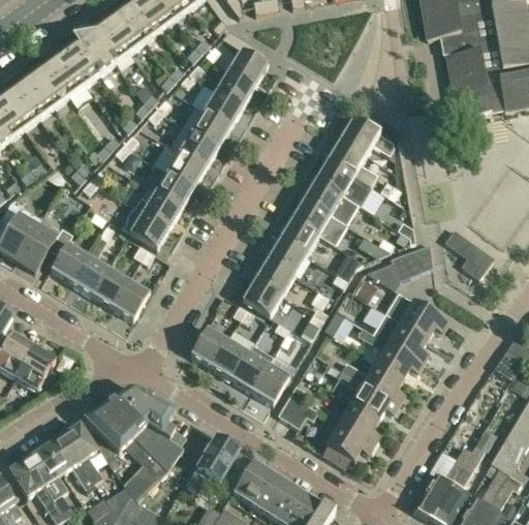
[(175,22),(190,10),(191,9),(204,0),(132,0),(75,41),(70,43),(71,44),(0,96),(0,148),(9,142),(24,131),(39,120),(55,109),(69,98),(85,87),(99,76),(115,65),(130,54),(145,43),(160,32),(175,22)]
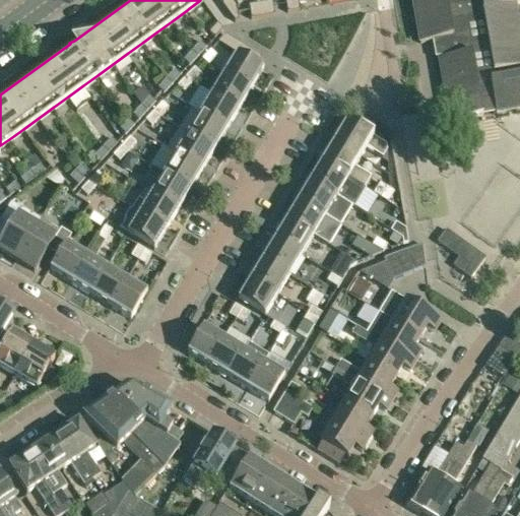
[(286,0),(288,9),(301,7),(300,0),(222,0),(236,18),(240,18),(237,4),(234,0),(286,0)]
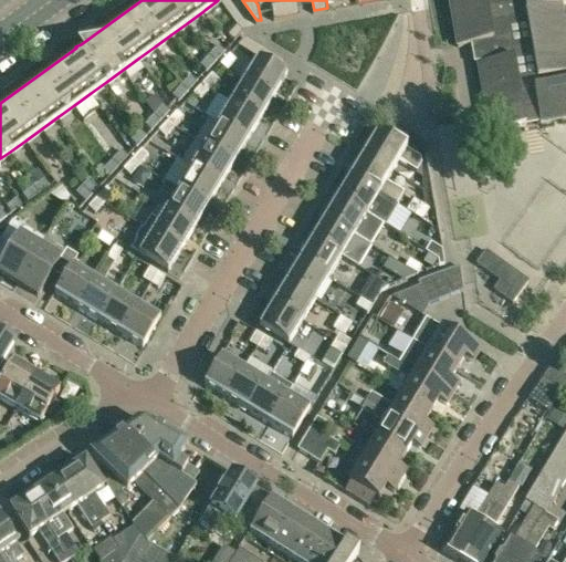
[(274,17),(300,12),(297,0),(285,0),(272,2),(274,17)]
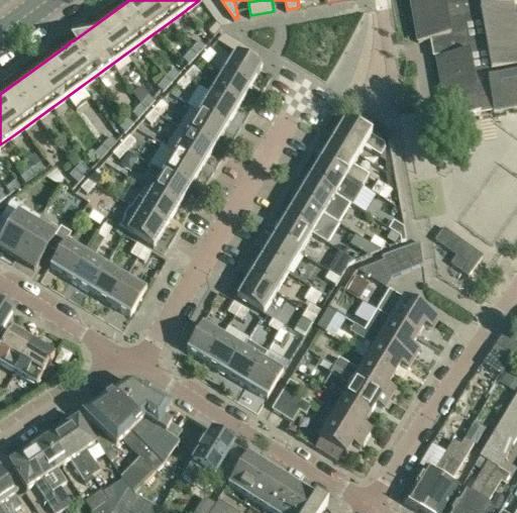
[(411,0),(419,39),(437,36),(440,55),(437,55),(437,57),(445,102),(448,117),(481,111),(481,110),(493,107),(493,109),(516,104),(516,24),(513,0),(411,0)]
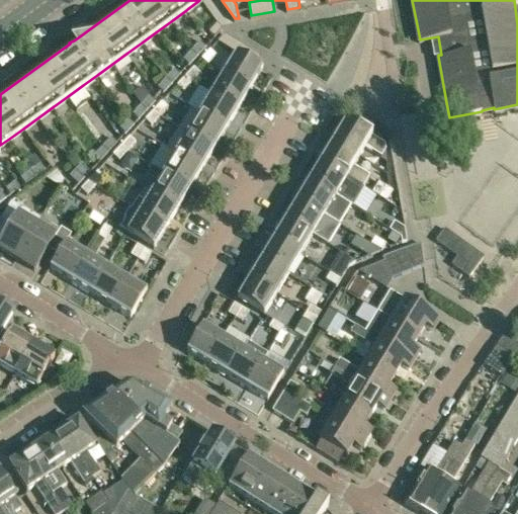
[(222,26),(218,20),(208,29),(213,34),(222,26)]
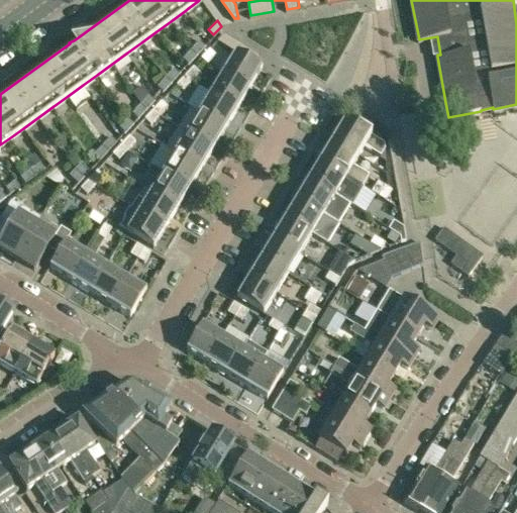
[(217,38),(235,49),(243,54),(256,62),(262,53),(224,30),(217,38)]
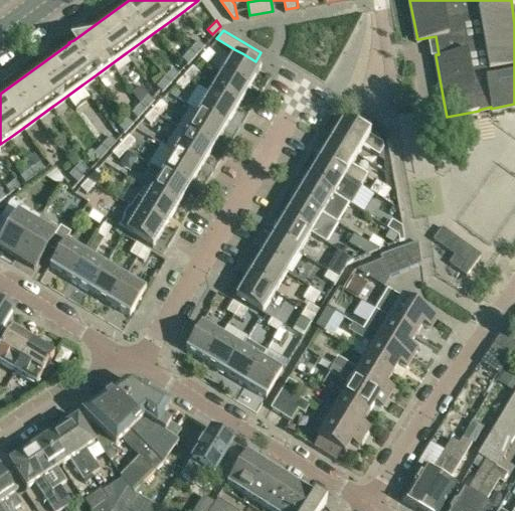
[(196,53),(204,44),(198,38),(190,47),(196,53)]
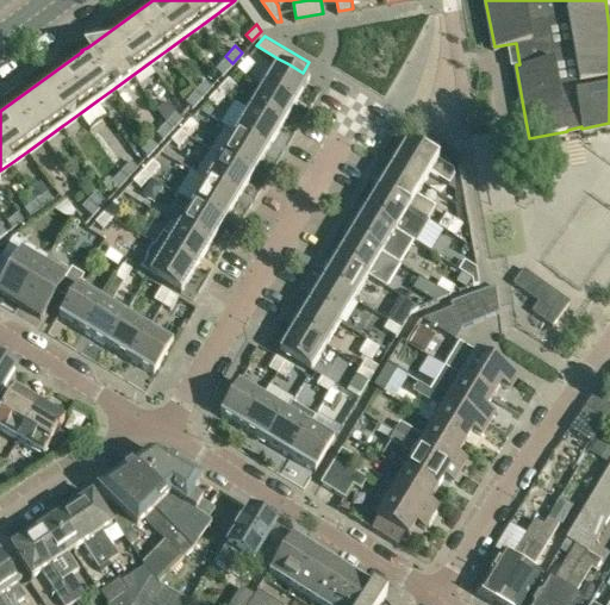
[(247,55),(237,66),(244,73),(254,62),(247,55)]
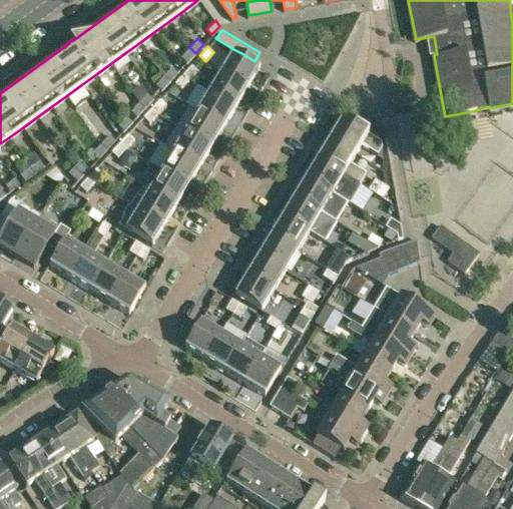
[(186,62),(195,53),(189,47),(180,56),(186,62)]
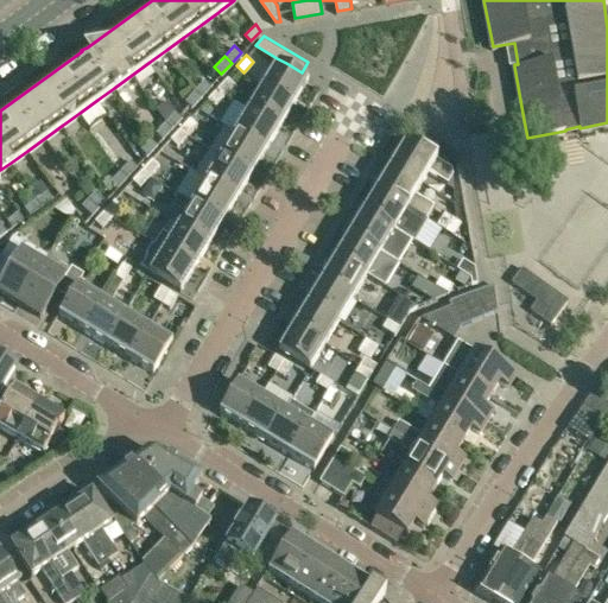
[(302,73),(286,63),(277,58),(263,82),(293,101),(309,77),(302,73)]
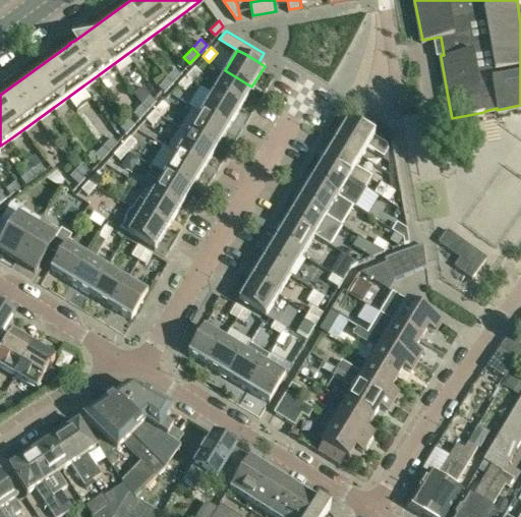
[(187,73),(193,78),(201,69),(195,64),(187,73)]
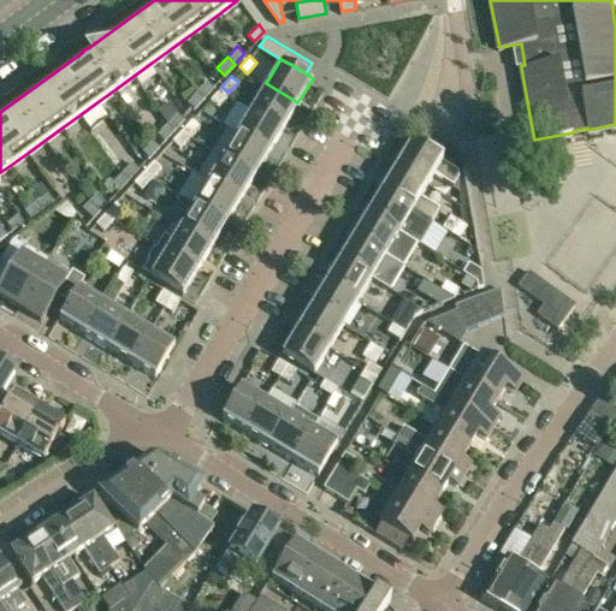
[(203,96),(213,84),(206,78),(196,90),(203,96)]
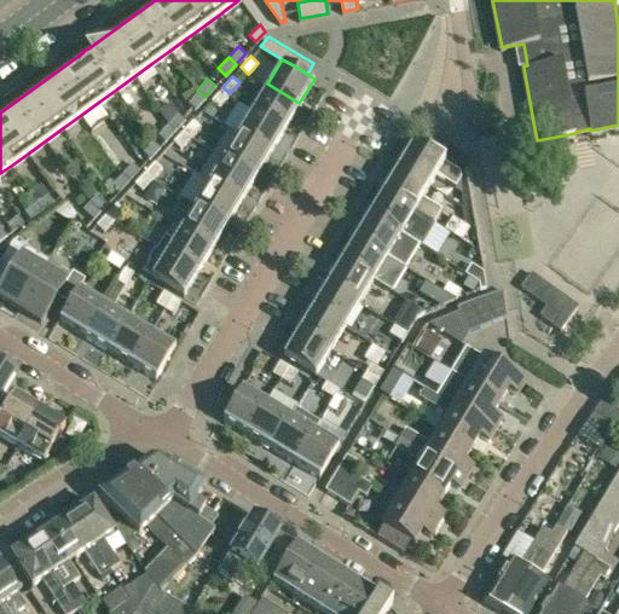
[(285,127),(299,103),(267,84),(253,108),(285,127)]
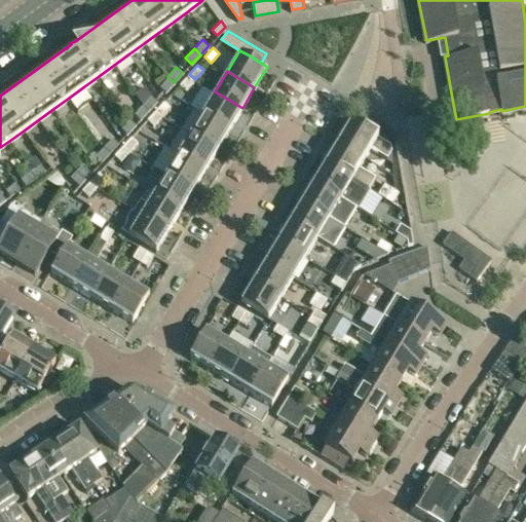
[(195,79),(189,74),(181,82),(187,88),(195,79)]
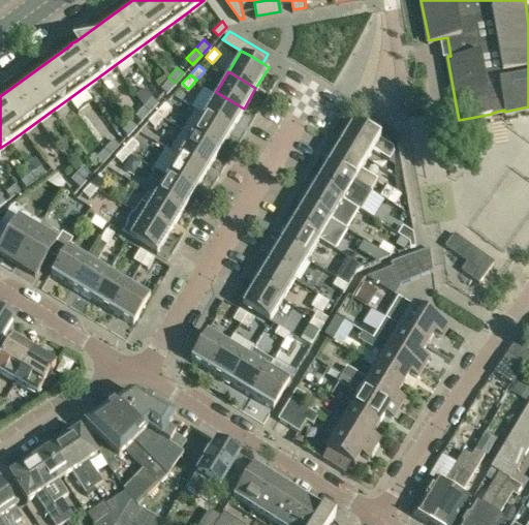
[(160,87),(166,92),(175,83),(168,78),(160,87)]
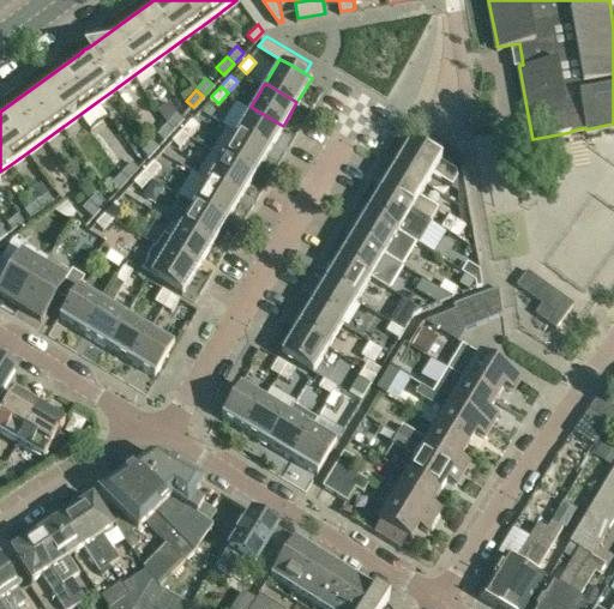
[(269,149),(283,126),(251,107),(236,130),(269,149)]
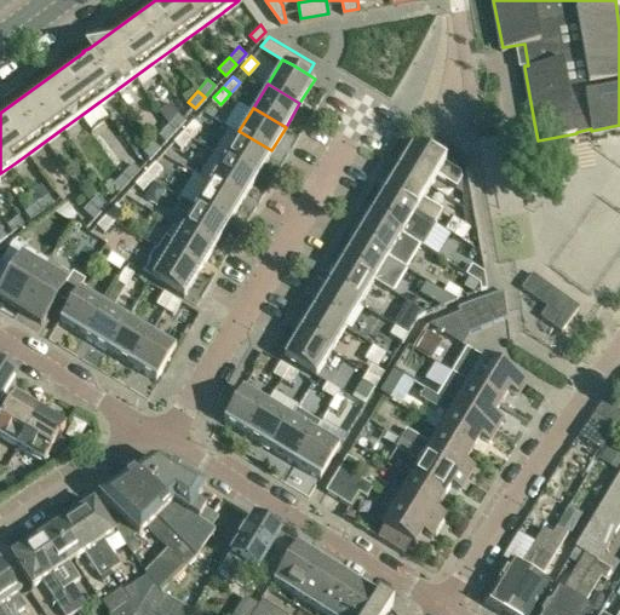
[(174,128),(185,118),(178,111),(168,122),(174,128)]
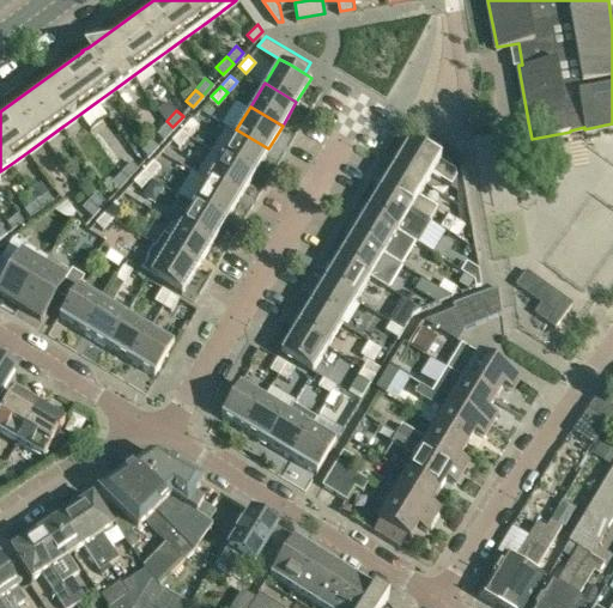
[(182,127),(189,133),(199,122),(193,116),(182,127)]
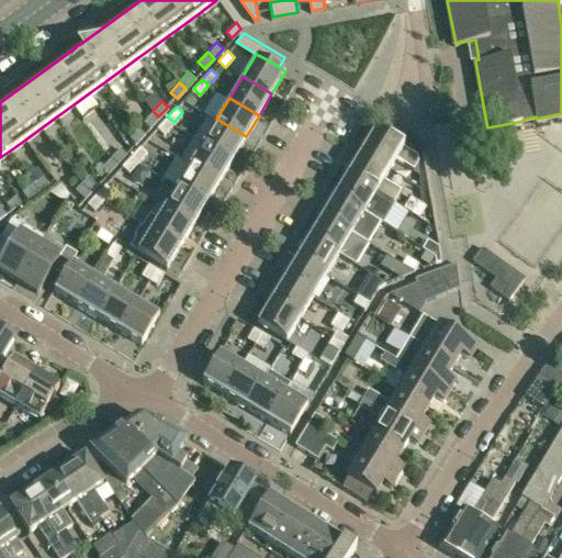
[(149,126),(158,116),(153,111),(143,121),(149,126)]
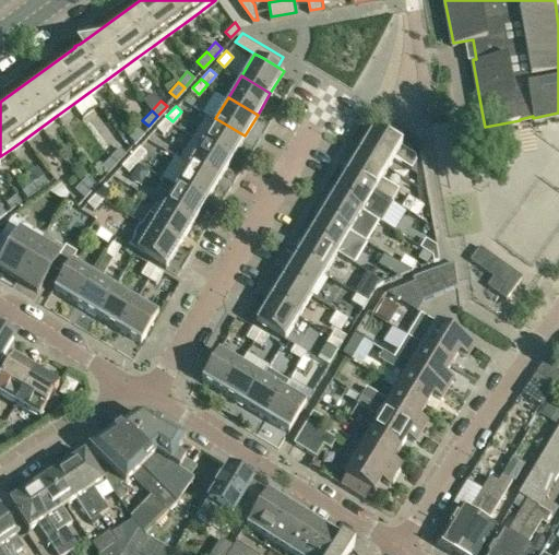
[(193,134),(202,140),(232,157),(245,136),(215,118),(206,113),(193,134)]
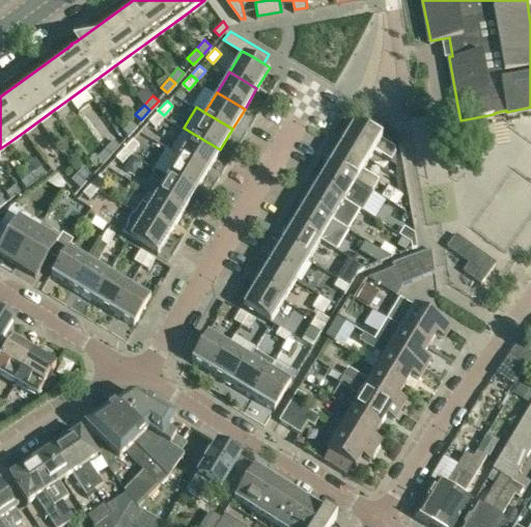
[(164,115),(158,110),(149,118),(156,125),(164,115)]
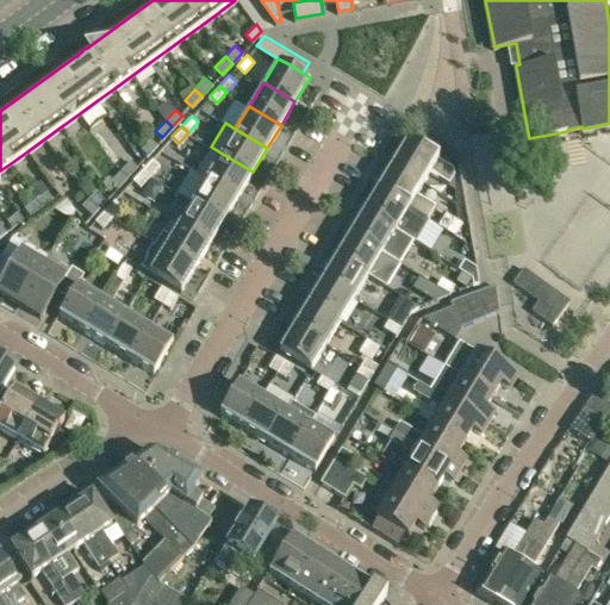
[(150,137),(139,148),(147,155),(157,144),(150,137)]
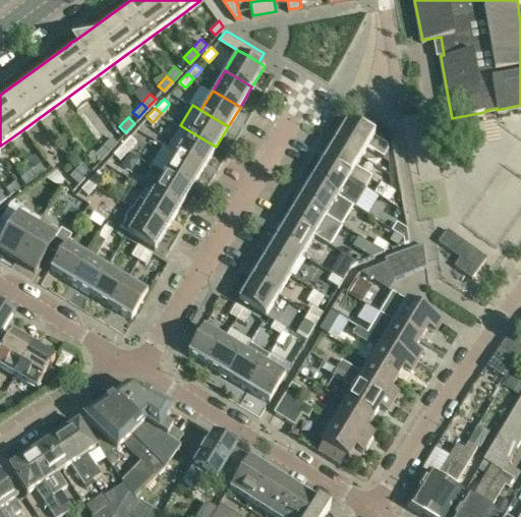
[(348,117),(335,139),(361,155),(368,144),(384,154),(389,147),(388,141),(348,117)]
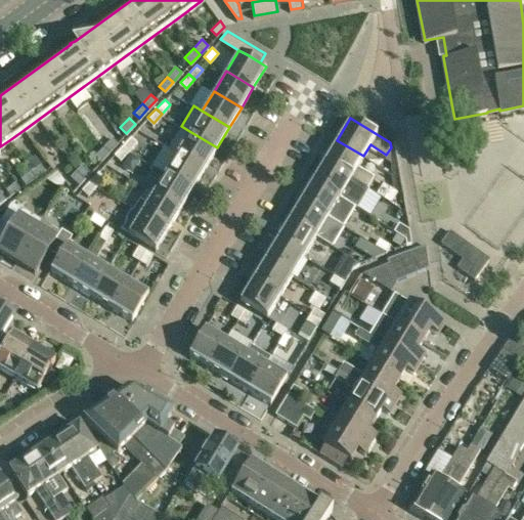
[(205,167),(217,147),(189,131),(181,126),(170,146),(178,150),(205,167)]
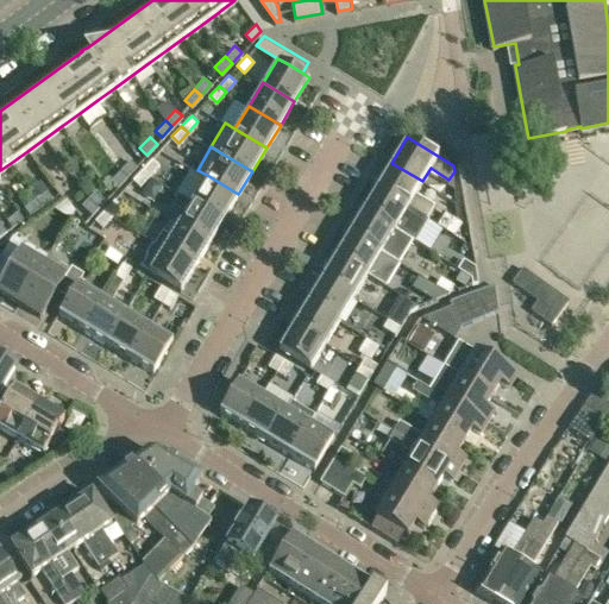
[(143,167),(150,174),(159,163),(154,156),(143,167)]
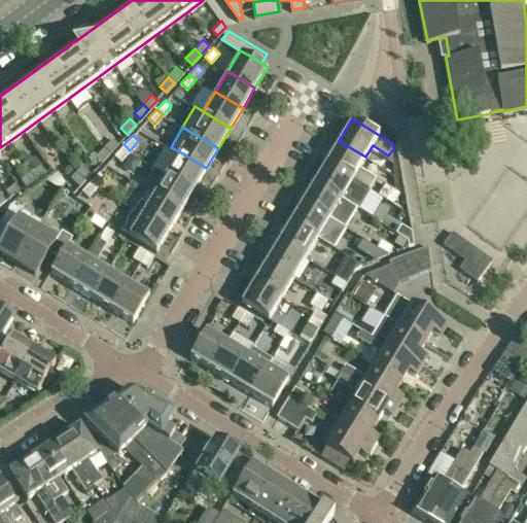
[(110,151),(118,142),(112,137),(104,146),(110,151)]
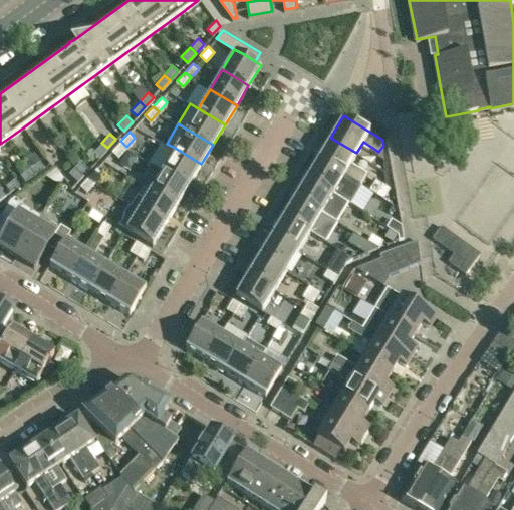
[(330,138),(319,155),(345,171),(345,172),(361,182),(367,171),(351,161),(356,153),(330,138)]
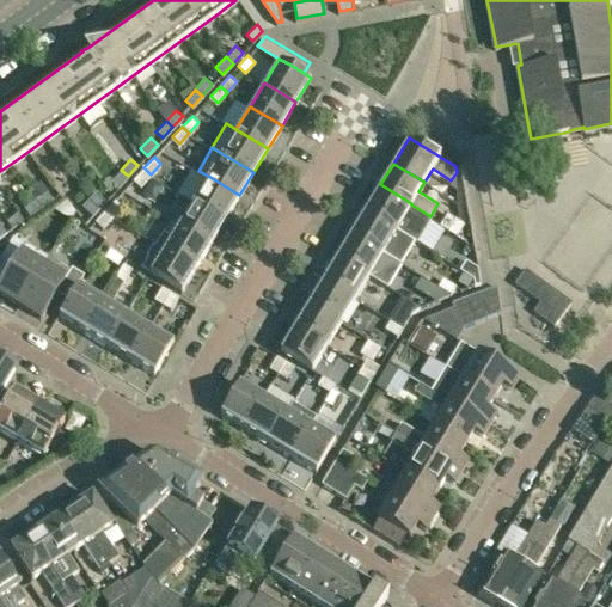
[(151,175),(144,167),(134,178),(141,184),(151,175)]
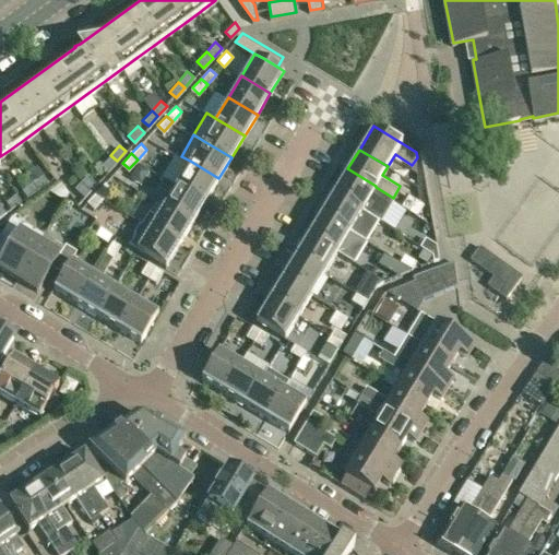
[(107,170),(117,161),(110,155),(102,165),(107,170)]
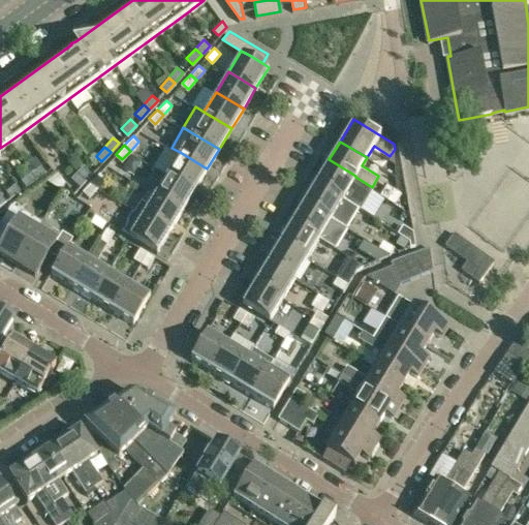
[(207,168),(180,152),(167,173),(194,189),(207,168)]
